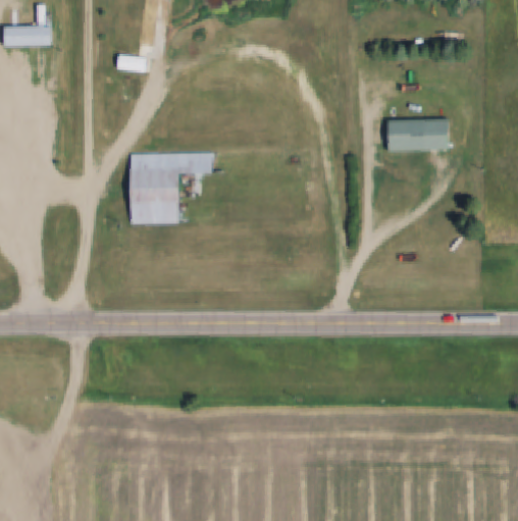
[(3,27),(49,27),(49,46),(2,46),(3,27)]
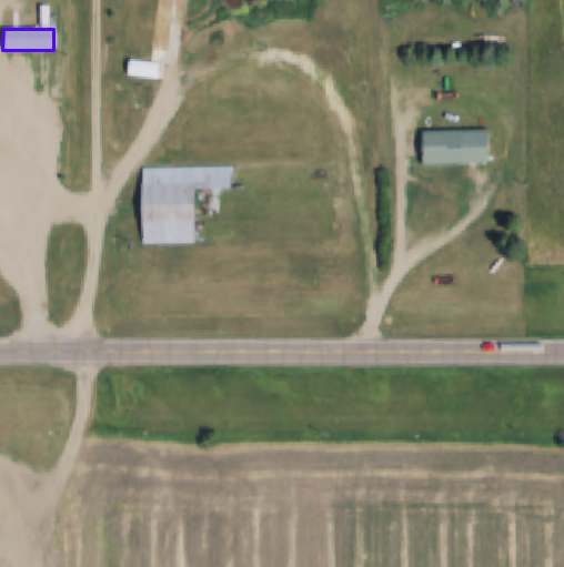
[(128,60),(159,64),(157,80),(126,76),(128,60)]
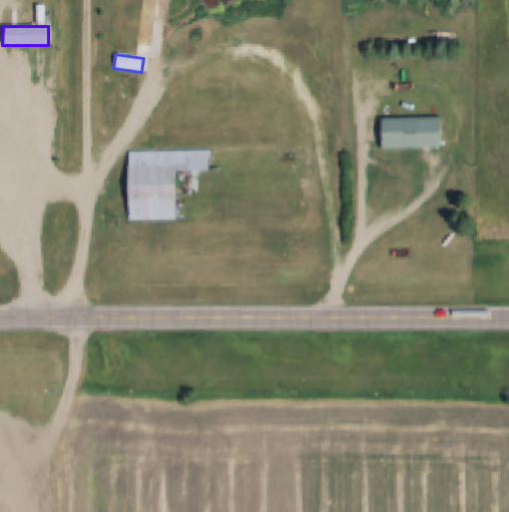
[(381,119),(438,118),(439,148),(381,149),(381,119)]
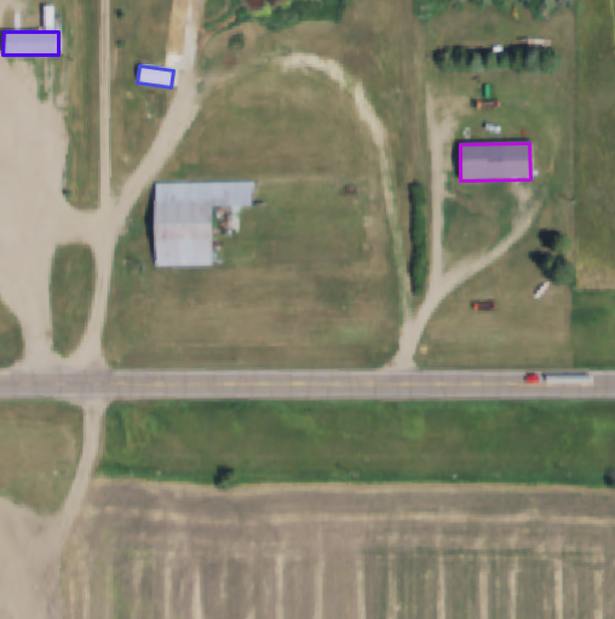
[(155,183),(265,183),(265,206),(212,207),(212,264),(155,265),(155,183)]
